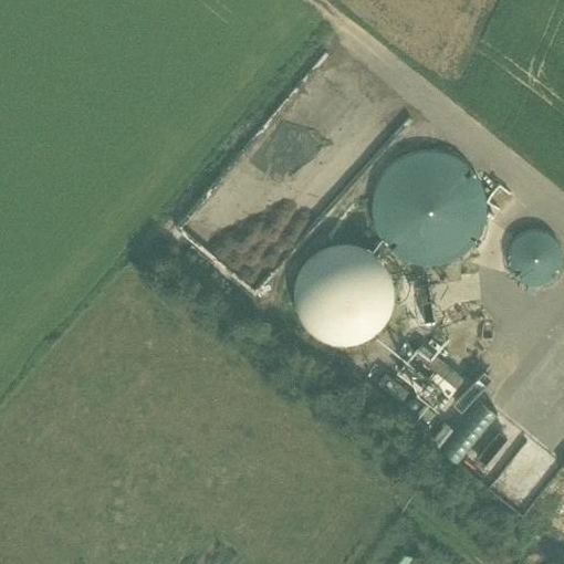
[(305,154),(264,119),(170,232),(212,267),(232,244),(273,279),(407,119),(364,83),(305,154)]
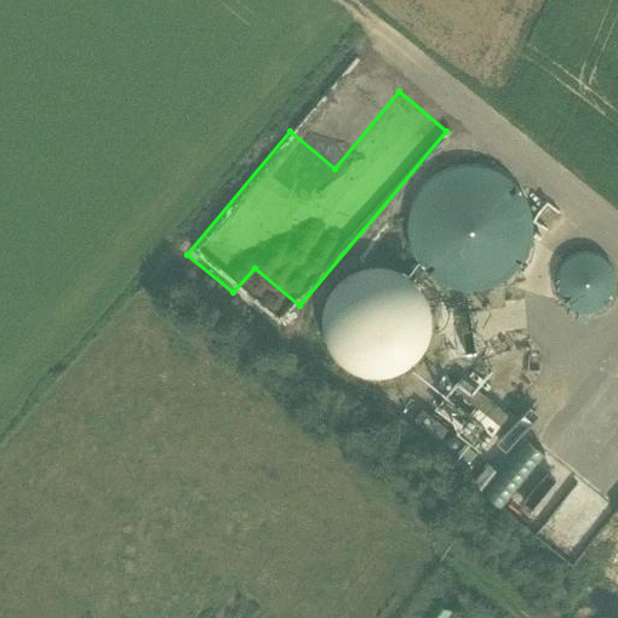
[(461,167),(446,172),(433,179),(422,190),(413,204),(408,217),(408,233),(411,247),(417,262),(425,274),(438,282),(451,290),(465,292),(481,291),(496,287),(509,280),(520,269),(527,256),(532,242),(533,227),(531,212),(525,198),(515,186),(504,177),(490,170),(475,167),(461,167)]
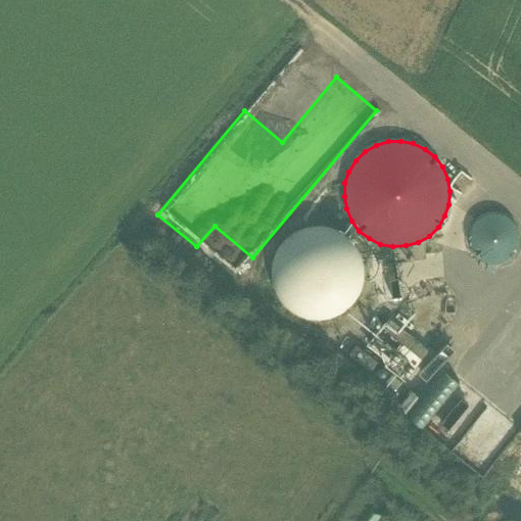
[(501,215),(493,215),(487,216),(481,218),(476,223),(472,228),(470,234),(469,240),(471,247),(473,253),(477,258),(483,262),(489,264),(495,265),(503,264),(509,261),(514,256),(517,251),(519,245),(520,238),(519,232),(516,226),(512,221),(507,217),(501,215)]
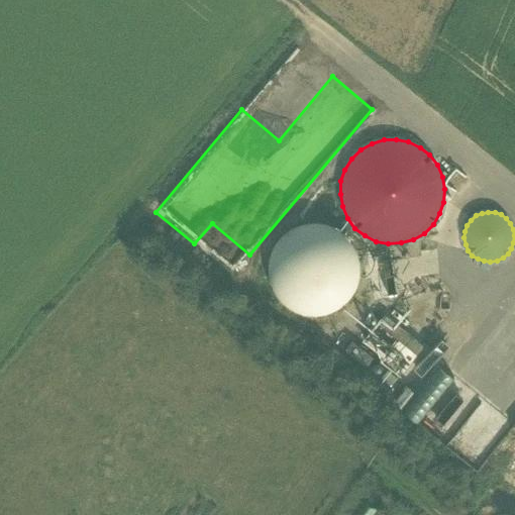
[(298,227),(288,232),(279,239),(273,249),(269,261),(268,272),(270,283),(274,294),(282,302),(291,309),(301,314),(312,316),(324,315),(334,311),(344,304),(351,296),(357,285),(359,274),(359,263),(355,251),(350,241),(341,233),(332,227),(321,224),(309,224),(298,227)]
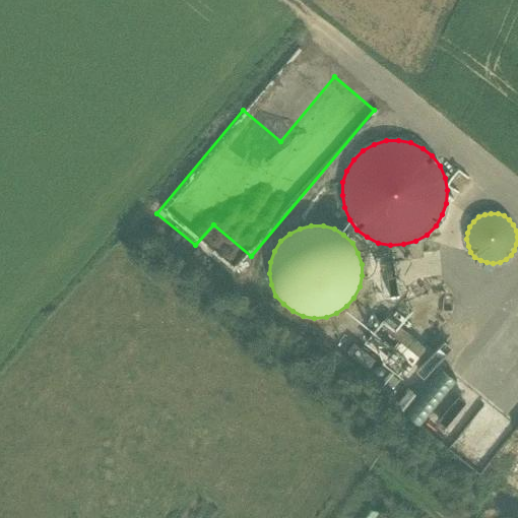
[(440,282),(434,281),(429,281),(423,282),(417,284),(413,288),(409,293),(407,299),(406,304),(406,310),(408,315),(410,320),(414,324),(419,327),(425,329),(431,330),(436,329),(442,328),(446,325),(450,321),(453,316),(455,310),(455,305),(454,299),(452,294),(449,289),(445,285),(440,282)]
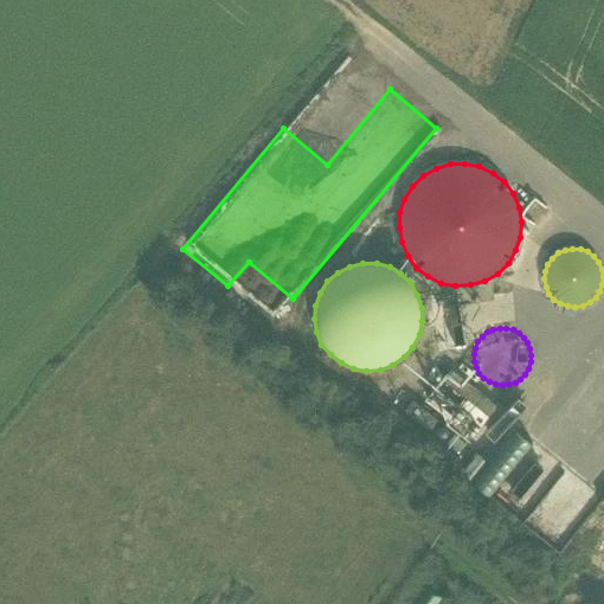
[(498,406),(453,371),(444,381),(488,418),(498,406)]
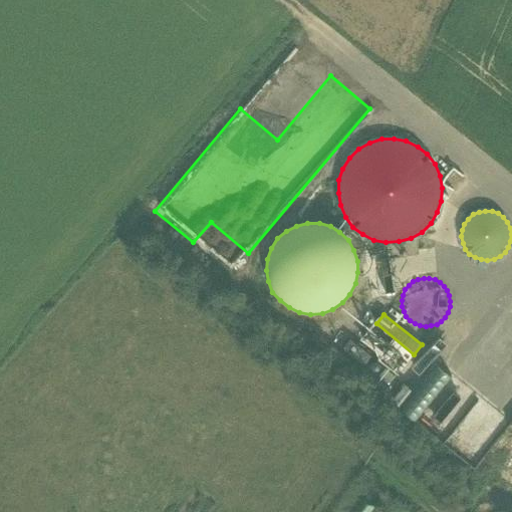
[(408,362),(370,331),(364,339),(402,369),(408,362)]
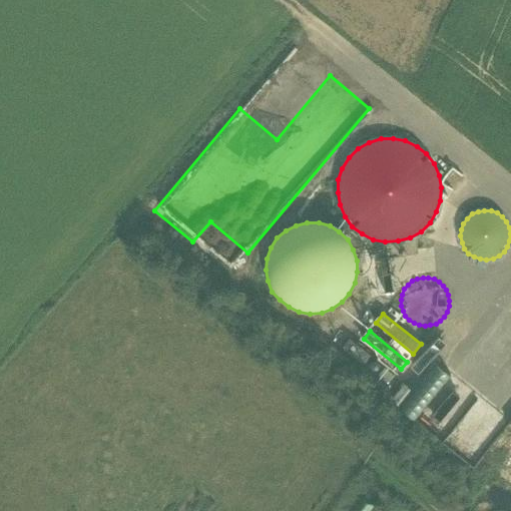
[(371,357),(350,339),(343,348),(364,366),(371,357)]
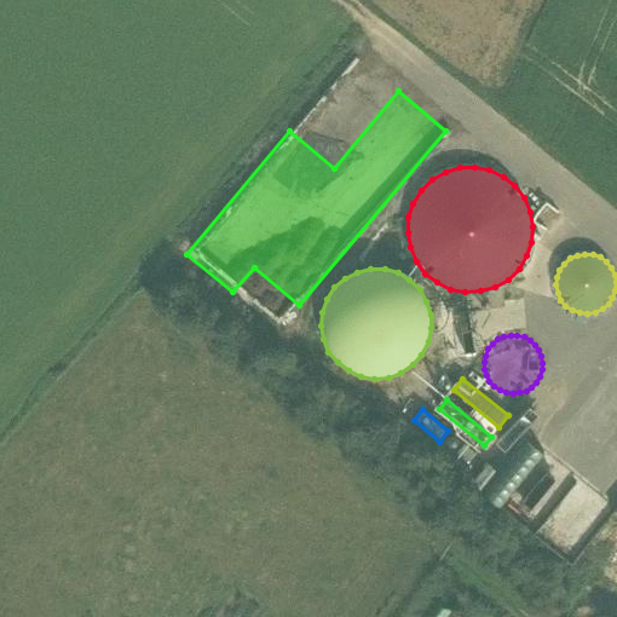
[(456,437),(455,437),(453,436),(451,437),(449,437),(448,438),(448,440),(447,442),(448,444),(449,445),(450,447),(451,447),(454,447),(455,447),(456,445),(457,444),(459,442),(457,440),(457,439),(456,437)]
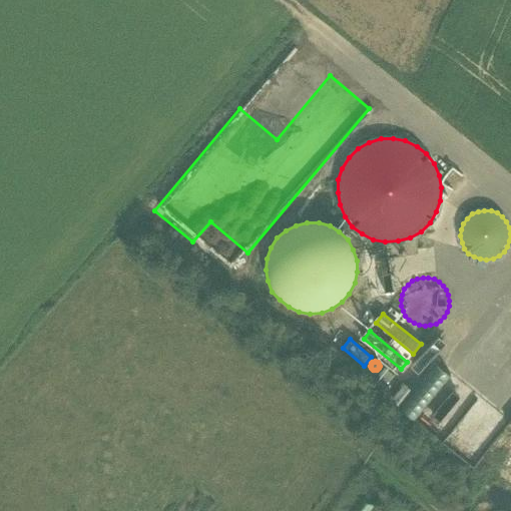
[(509,425),(435,364),(399,408),(474,469),(509,425)]
